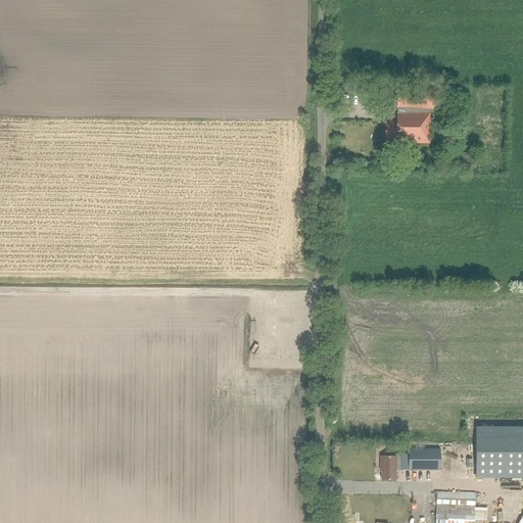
[(396,107),(434,108),(434,107),(449,107),(449,93),(434,92),(434,90),(397,89),(396,107)]
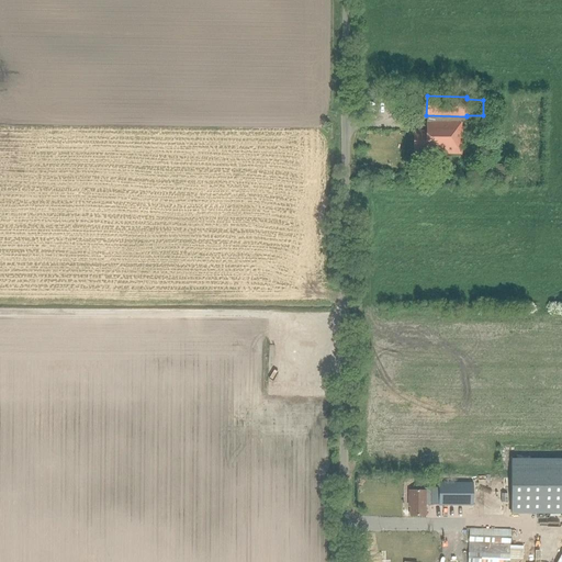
[(460,155),(461,123),(426,122),(425,131),(414,131),(413,153),(430,153),(430,155),(459,156),(460,155)]
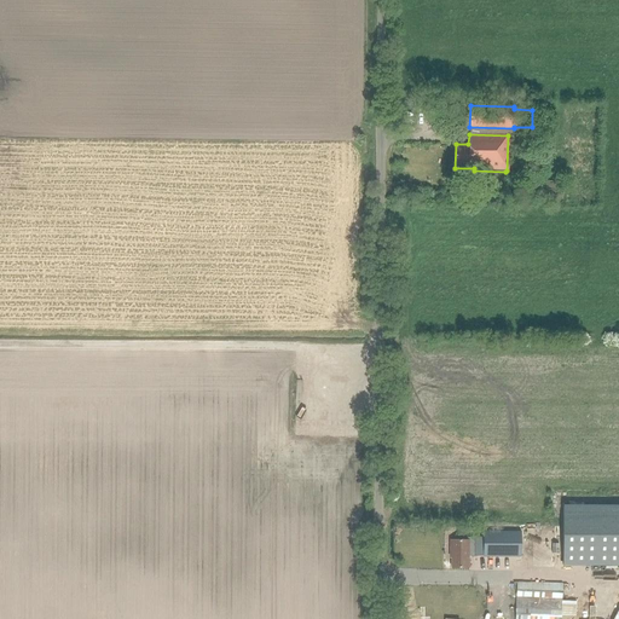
[(474,556),(474,538),(467,538),(467,541),(450,541),(450,553),(451,553),(451,568),(468,568),(468,556),(474,556)]
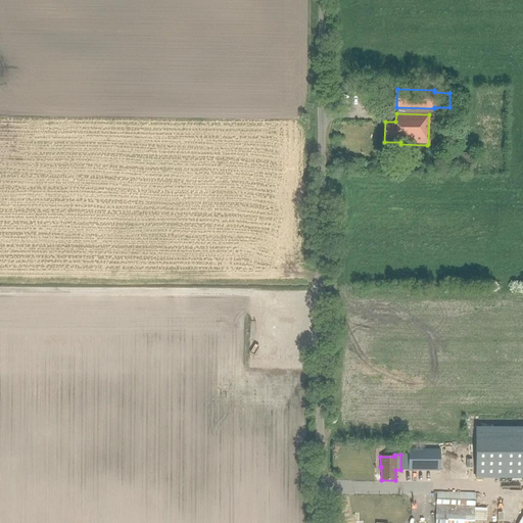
[(474,522),(475,492),(436,491),(433,491),(433,497),(436,497),(435,522),(474,522)]
